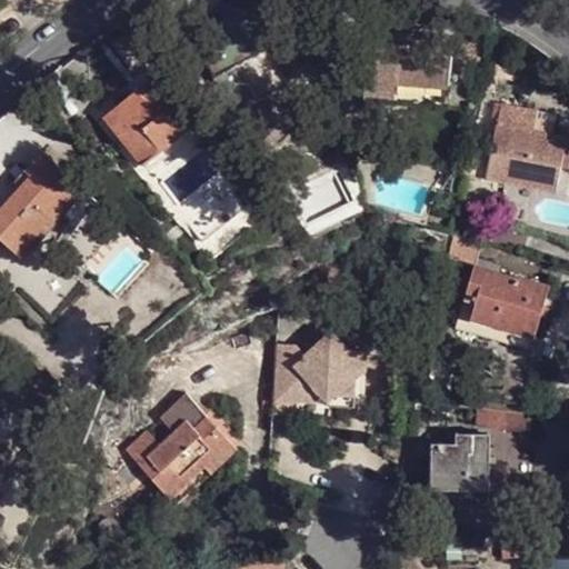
[(219,9),(225,18),(237,11),(231,2),(219,9)]
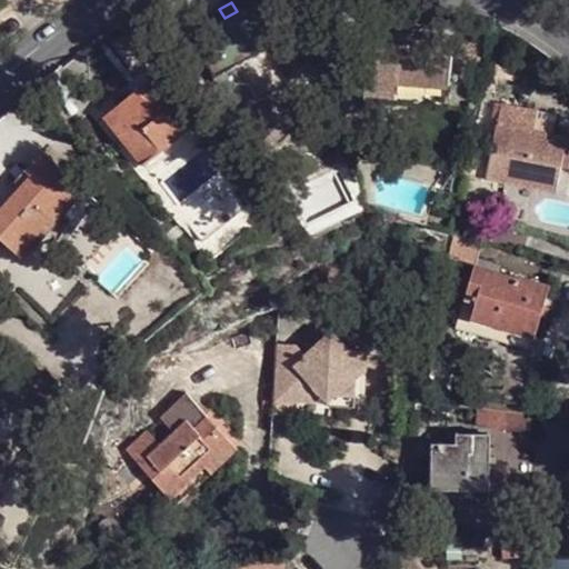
[(399,42),(388,41),(378,40),(369,40),(363,92),(396,96),(397,81),(448,87),(452,40),(399,35),(399,42)]
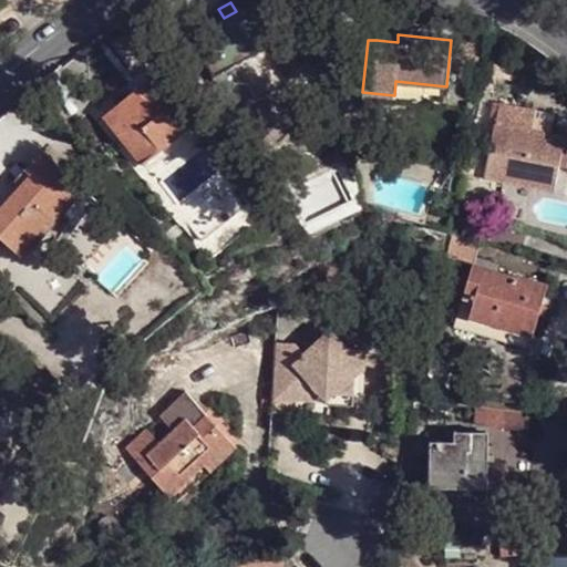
[(306,82),(302,75),(286,83),(290,90),(306,82)]
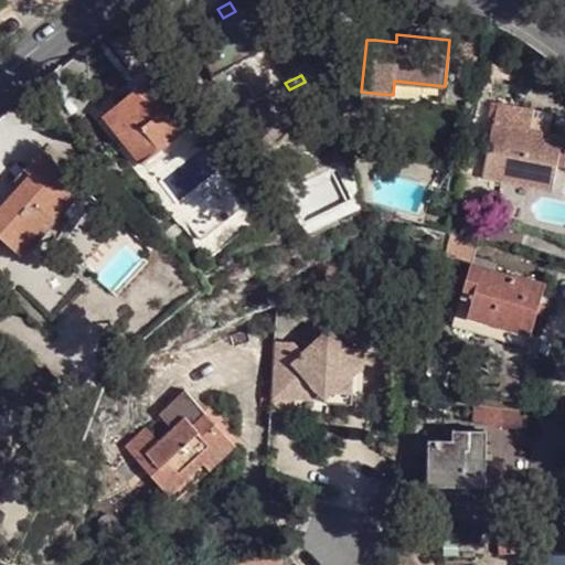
[(443,108),(445,86),(394,81),(393,95),(392,103),(443,108)]
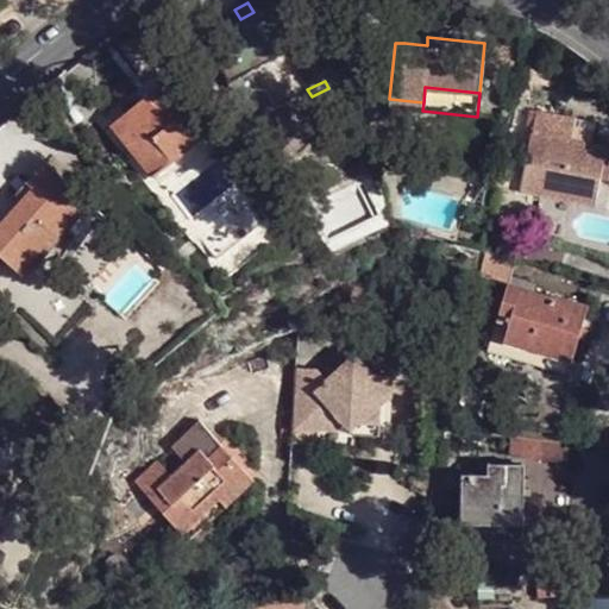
[(157,88),(142,100),(149,107),(163,95),(157,88)]
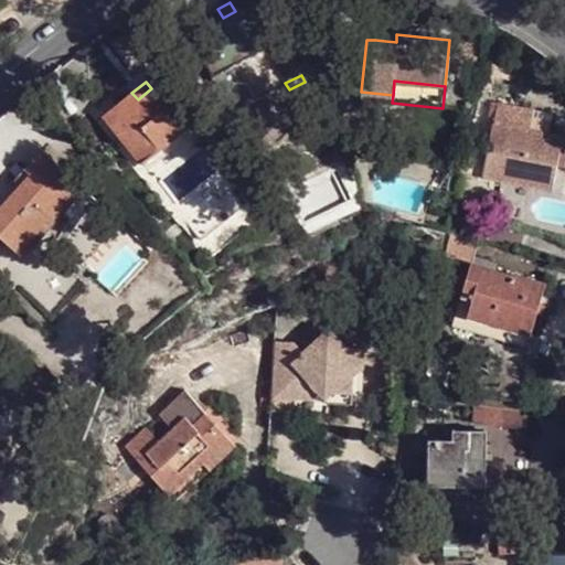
[(138,99),(131,93),(117,105),(102,117),(135,158),(153,142),(159,150),(189,126),(191,125),(189,123),(204,109),(195,99),(188,106),(181,110),(170,96),(159,83),(151,88),(138,99)]
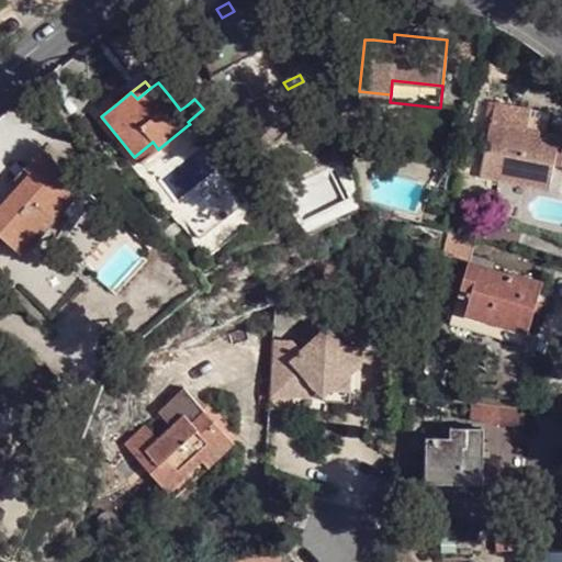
[(175,90),(169,96),(180,110),(187,105),(175,90)]
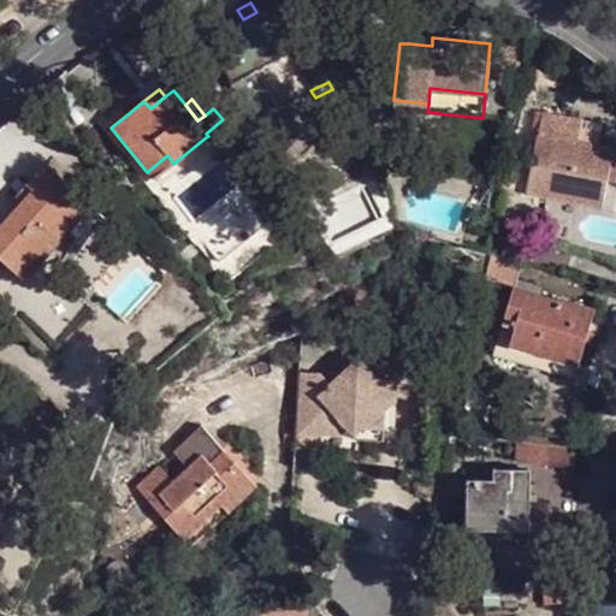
[(427,112),(428,104),(394,100),(394,110),(427,112)]
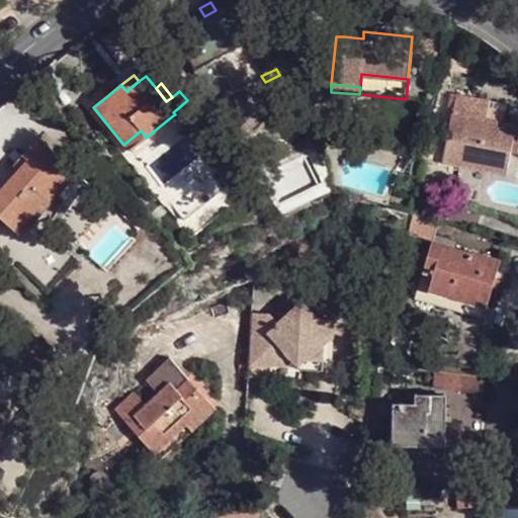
[(485,123),(486,119),(490,101),(456,94),(442,163),(460,166),(462,160),(507,168),(510,152),(513,141),(517,142),(517,125),(513,124),(502,122),(501,126),(485,123)]
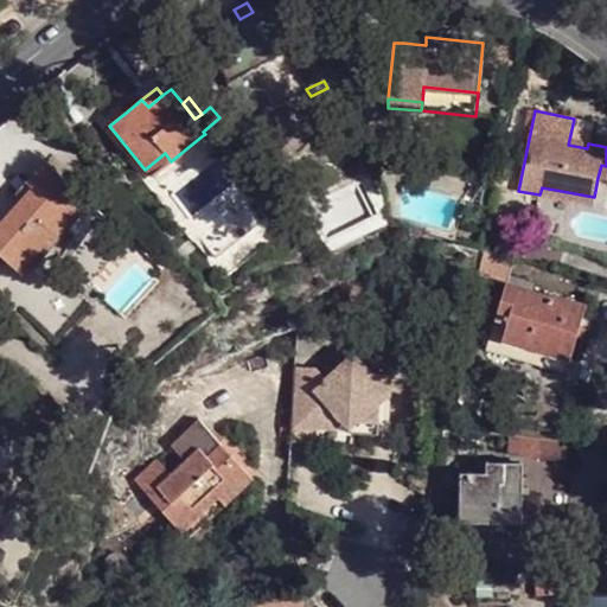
[(176,167),(171,161),(165,153),(145,170),(139,174),(149,189),(176,167)]
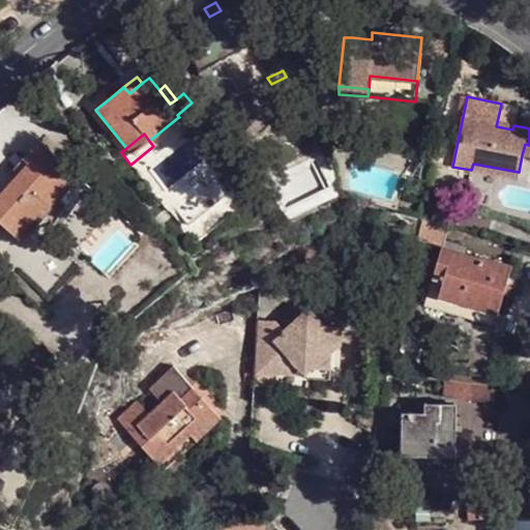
[(54,202),(79,178),(39,140),(22,158),(28,165),(19,174),(2,192),(0,193),(0,222),(18,239),(54,202)]
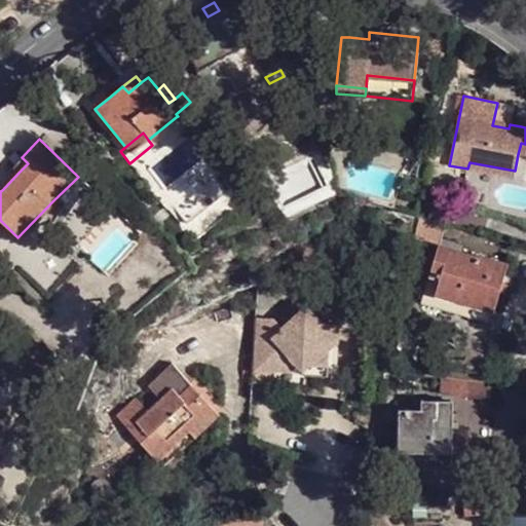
[(12,166),(19,173),(28,163),(22,157),(12,166)]
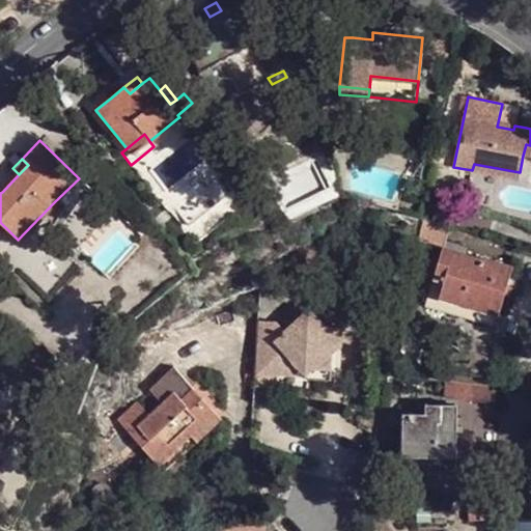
[(519,178),(520,172),(474,164),(472,170),(519,178)]
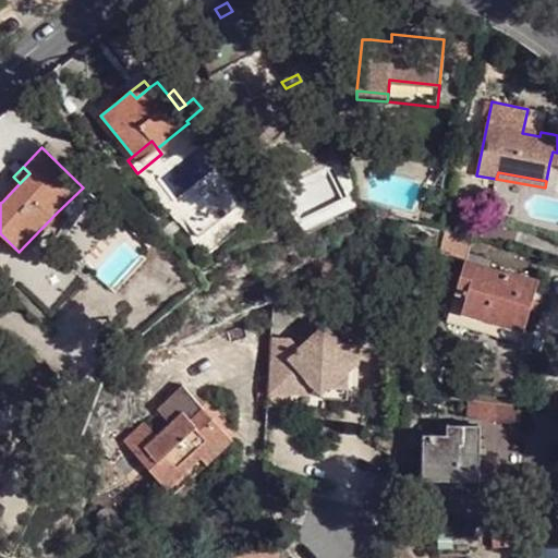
[(96,199),(83,187),(57,213),(71,226),(96,199)]
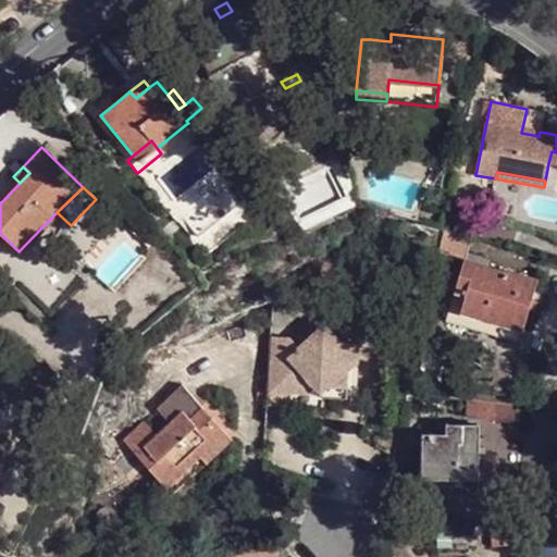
[(465,254),(470,236),(445,229),(438,254),(462,261),(465,254)]
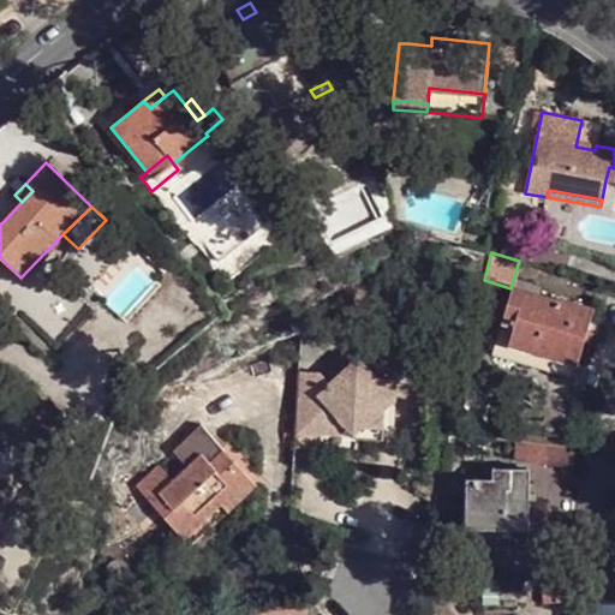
[(539,288),(513,280),(511,288),(537,296),(539,288)]
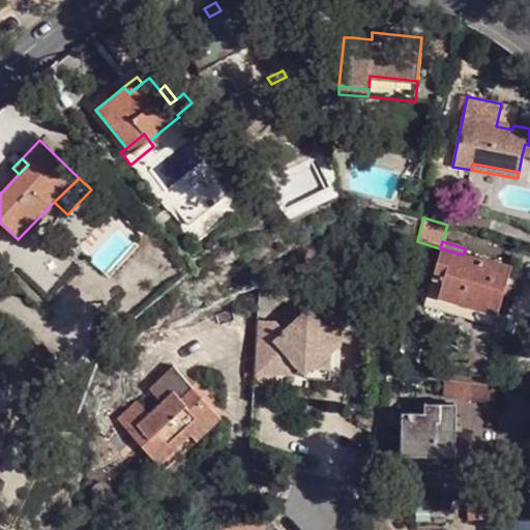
[(463,255),(440,248),(428,294),(498,315),(504,291),(511,267),(483,258),(482,261),(463,255)]
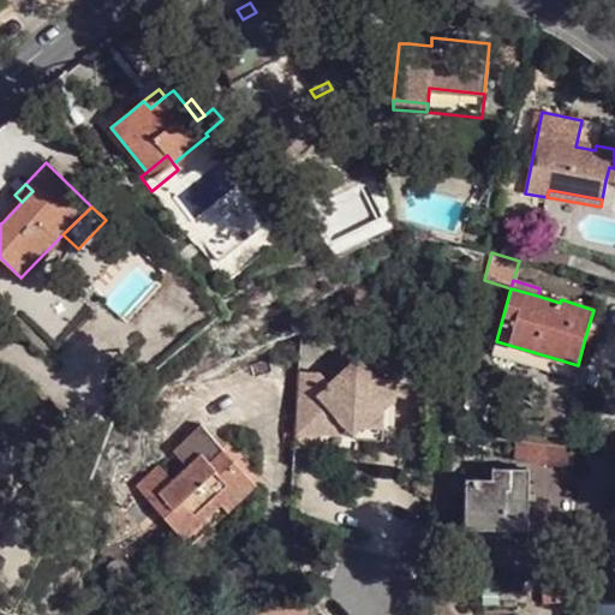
[(574,378),(578,365),(496,341),(493,354),(574,378)]
